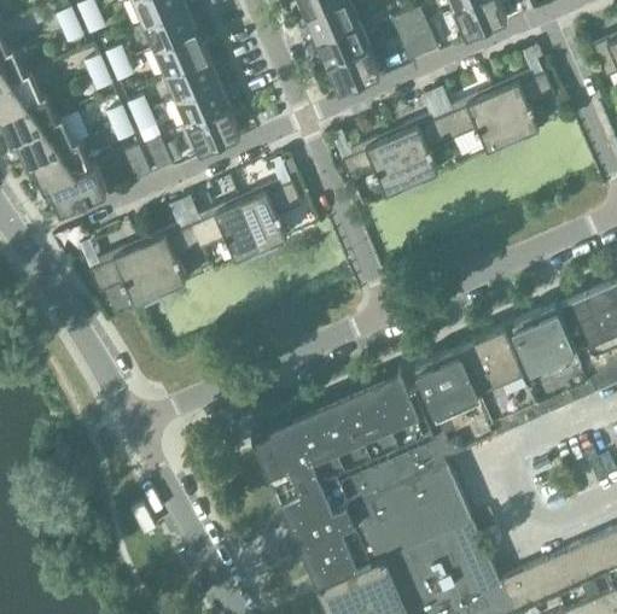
[(86,0),(76,5),(82,18),(98,12),(92,0),(86,0)]
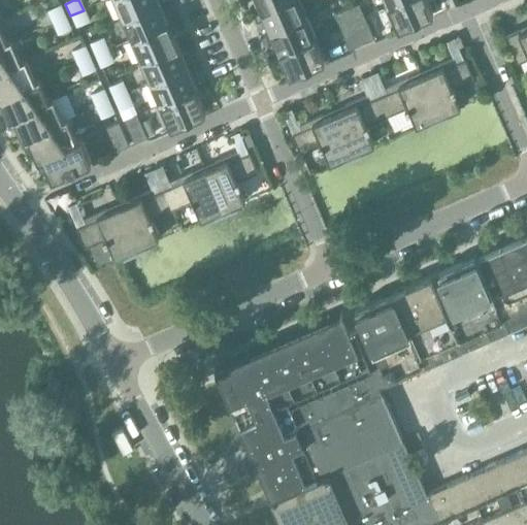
[(113,0),(122,19),(158,3),(157,0),(113,0)]
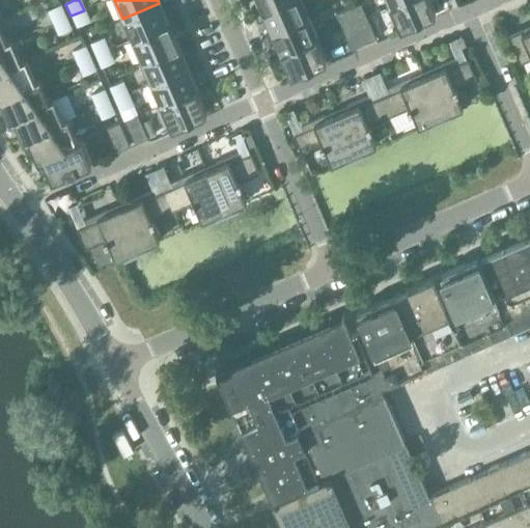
[(260,9),(261,11),(285,0),(257,0),(261,8),(260,9)]
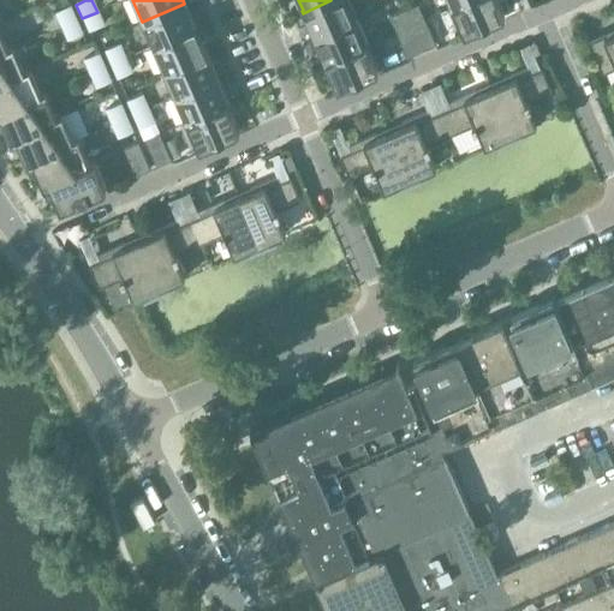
[(331,0),(303,13),(314,37),(356,19),(346,0),(331,0)]
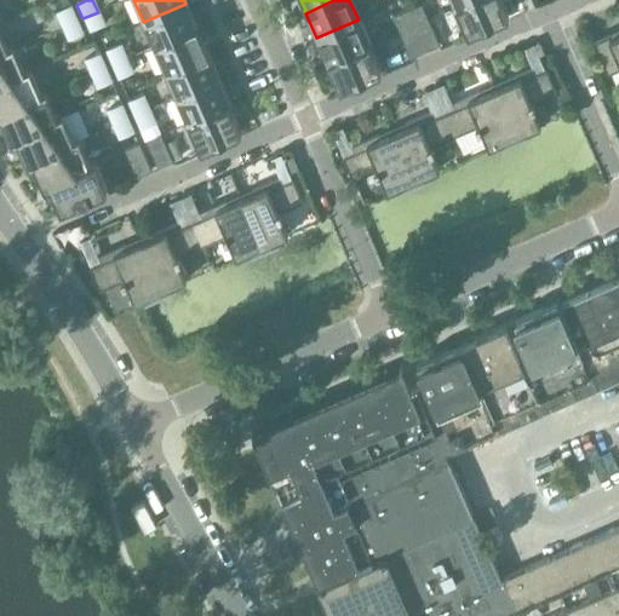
[(471,0),(454,7),(456,10),(457,10),(466,34),(485,27),(487,32),(500,26),(499,21),(508,16),(500,0),(471,0)]
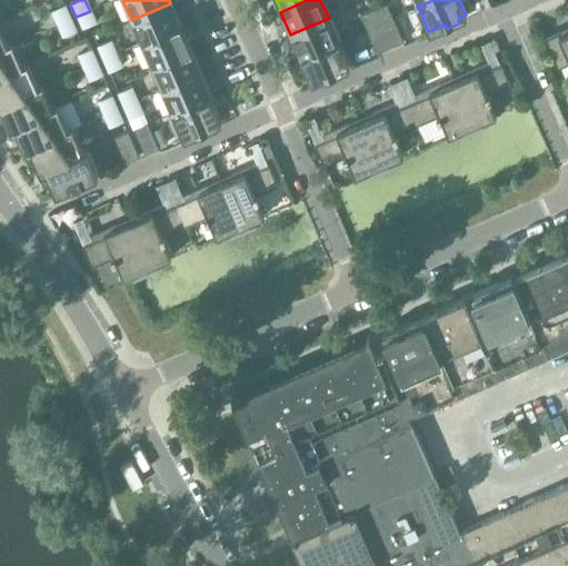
[(131,20),(141,43),(180,27),(170,3),(131,20)]
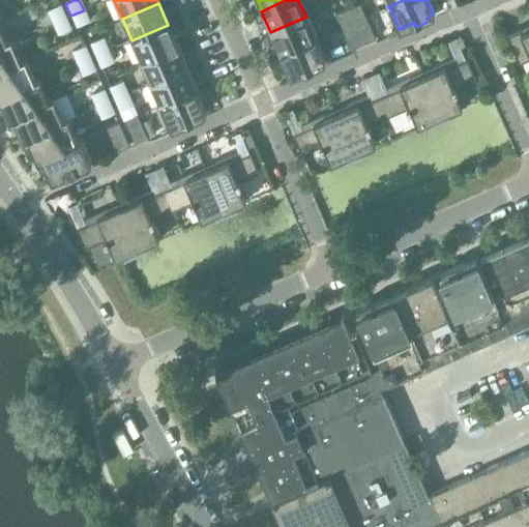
[(359,5),(347,10),(352,23),(364,18),(359,5)]
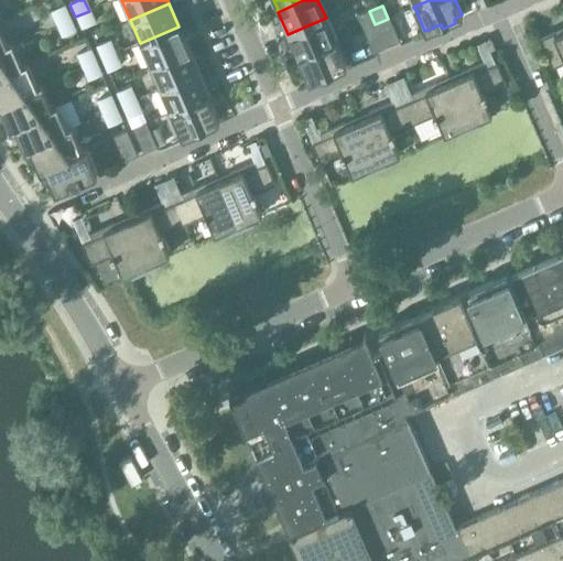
[(51,12),(56,25),(69,19),(64,7),(51,12)]
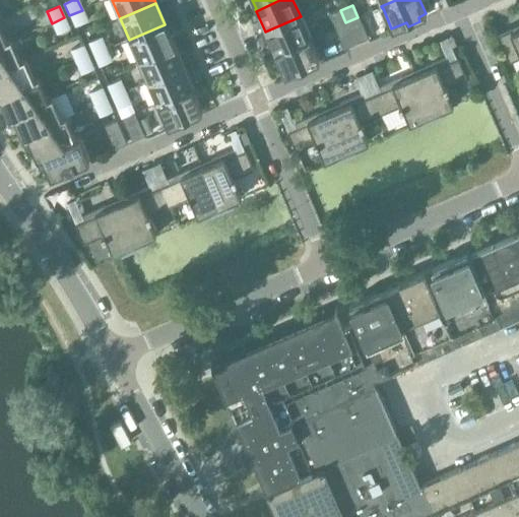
[(82,10),(69,15),(75,27),(87,21),(82,10)]
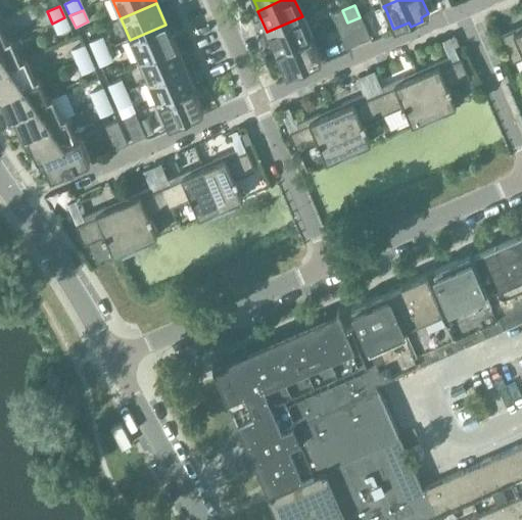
[(330,15),(335,28),(347,22),(342,10),(330,15)]
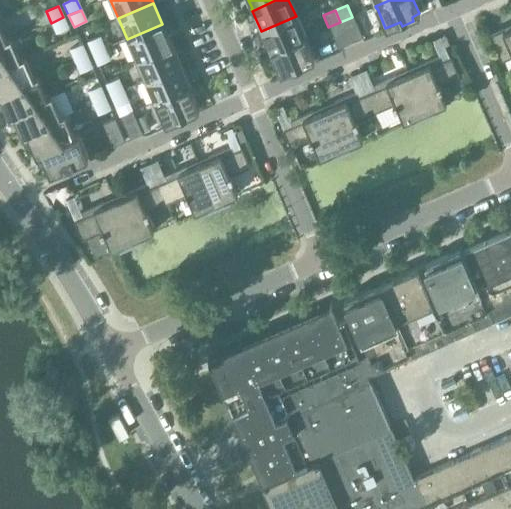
[(261,31),(270,52),(305,37),(296,16),(261,31)]
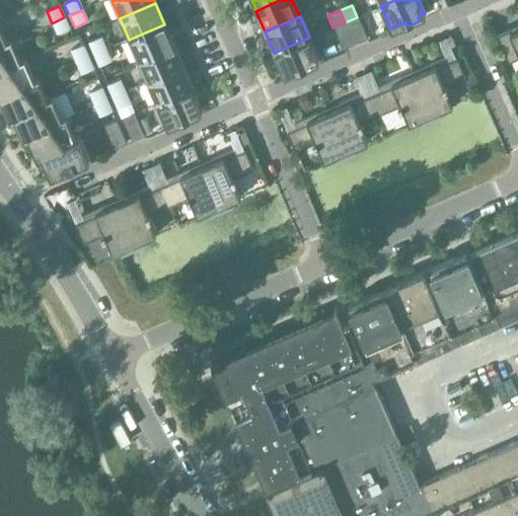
[(64,17),(52,23),(57,35),(69,29),(64,17)]
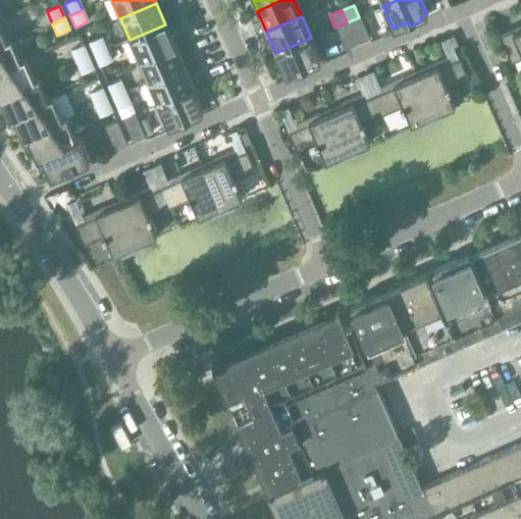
[(359,17),(347,22),(357,46),(369,40),(359,17)]
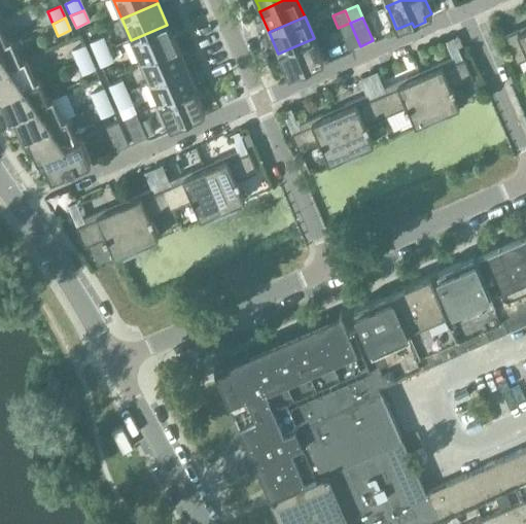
[(350,23),(338,28),(348,51),(360,46),(350,23)]
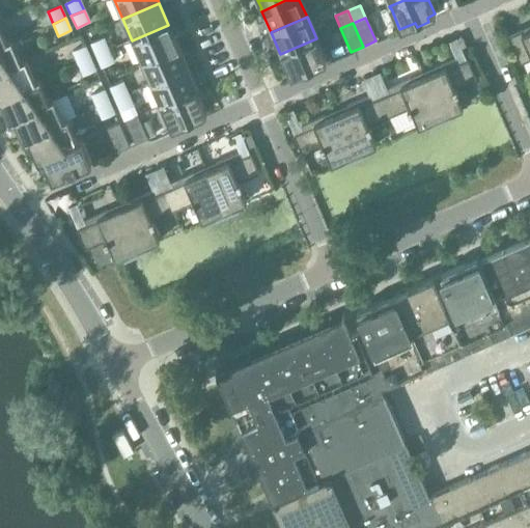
[(132,40),(141,62),(177,47),(177,45),(176,46),(169,28),(169,27),(168,25),(132,40)]
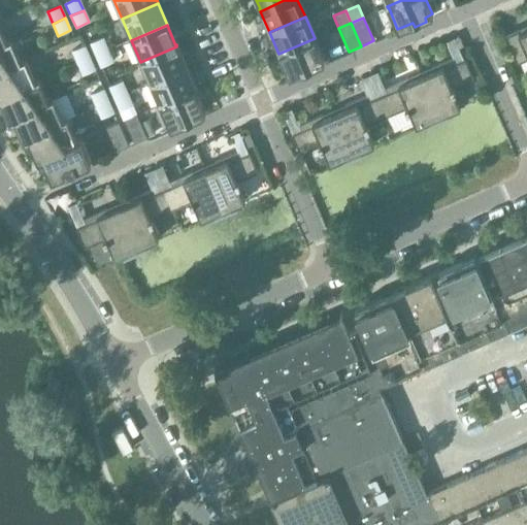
[(0,46),(10,41),(10,40),(5,42),(0,30),(0,46)]
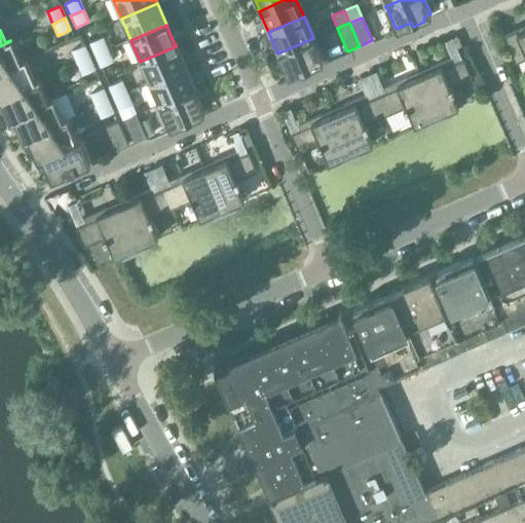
[(524,60),(524,30),(517,34),(516,32),(502,38),(514,65),(524,60)]
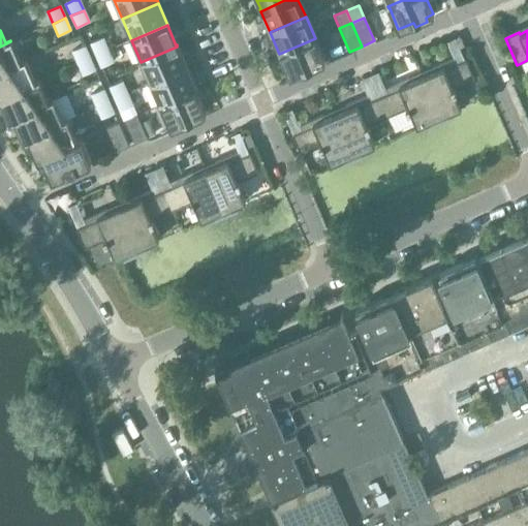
[(315,38),(279,54),(280,56),(281,56),(289,76),(298,73),(299,78),(311,72),(309,68),(324,61),(315,40),(316,40),(315,38)]
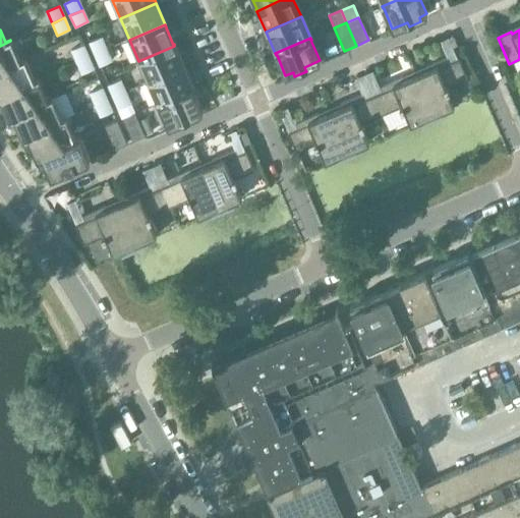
[(89,44),(94,56),(106,50),(101,39),(89,44)]
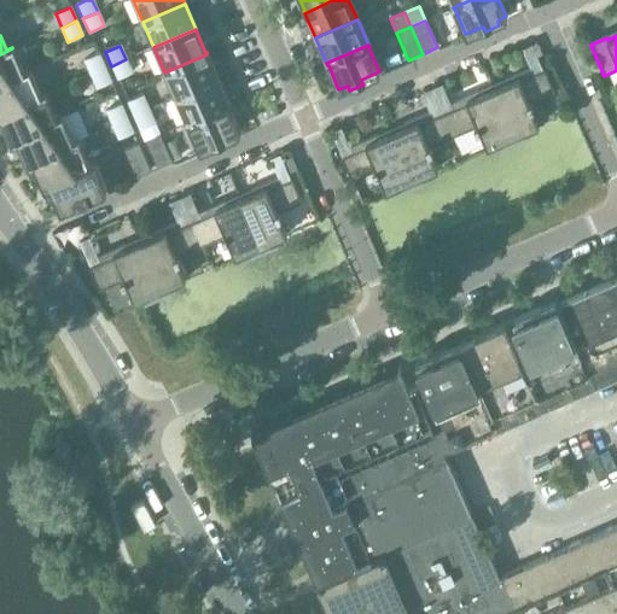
[(0,85),(29,71),(29,70),(23,72),(12,48),(0,54),(0,85)]
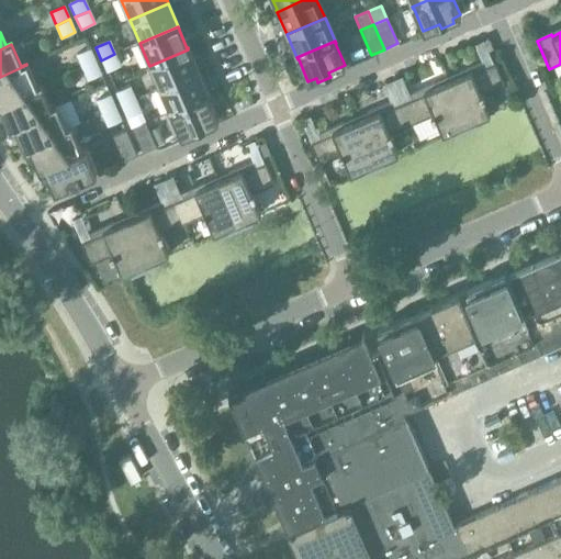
[(76,56),(81,68),(96,63),(90,49),(76,56)]
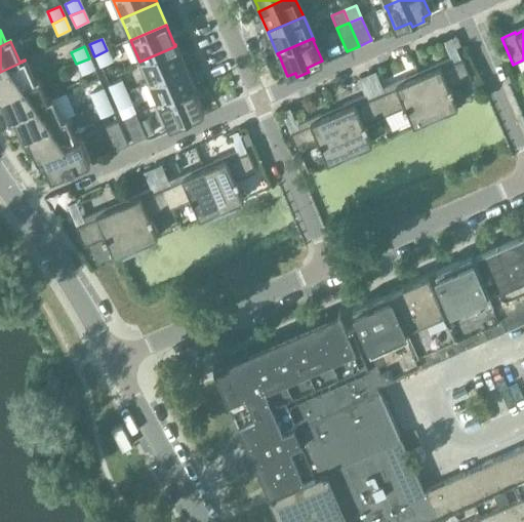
[(139,62),(149,83),(186,68),(175,46),(139,62)]
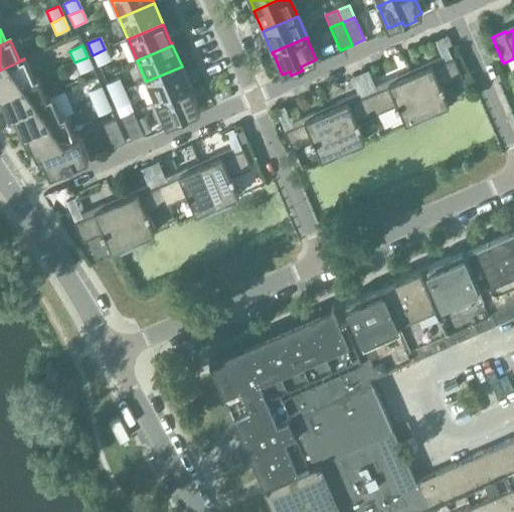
[(105,49),(93,55),(98,66),(110,61),(105,49)]
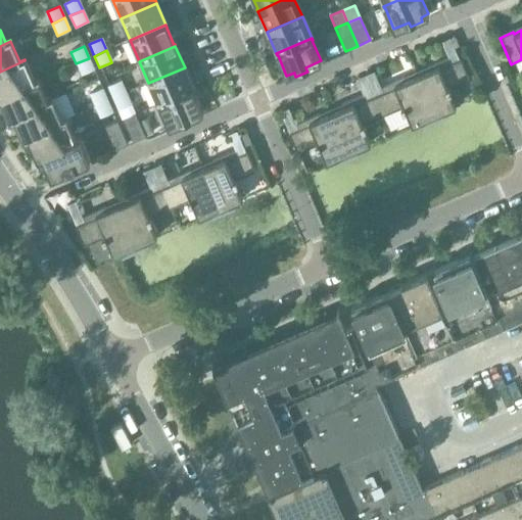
[(89,58),(76,63),(81,76),(94,71),(89,58)]
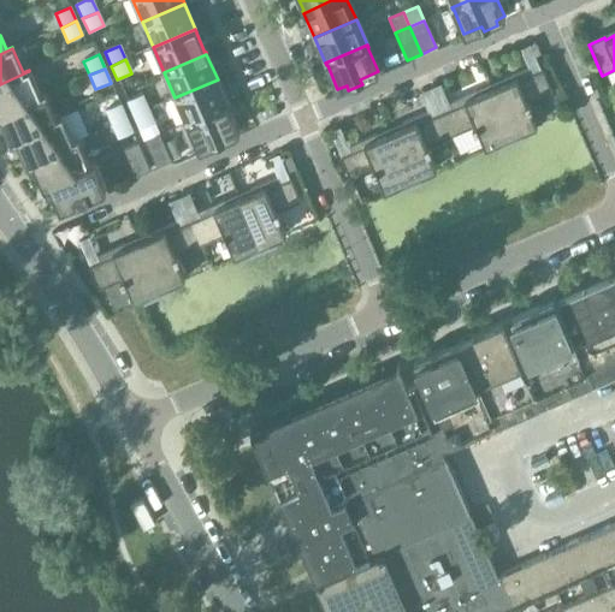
[(0,114),(46,94),(45,94),(40,95),(29,71),(0,84),(0,114)]
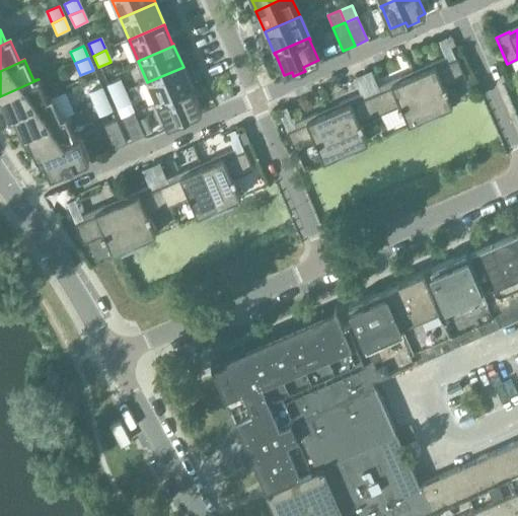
[(413,75),(431,119),(444,113),(443,111),(452,106),(445,91),(447,90),(446,87),(465,78),(456,60),(446,64),(444,60),(423,69),(424,71),(414,76),(413,75)]
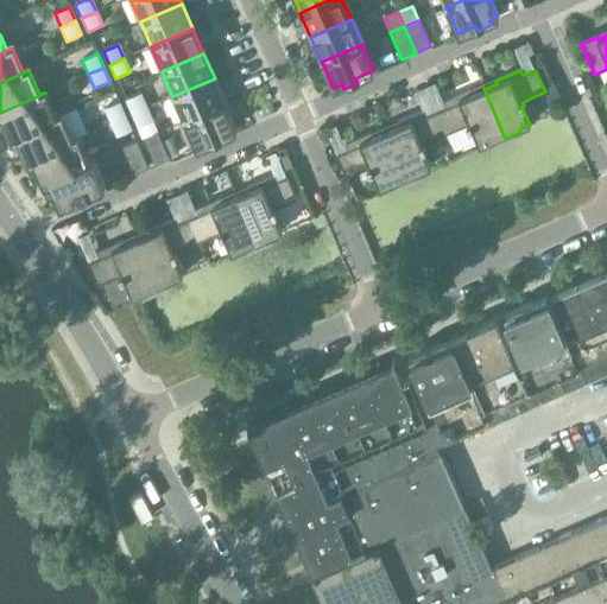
[(172,96),(183,121),(226,103),(215,78),(172,96)]
